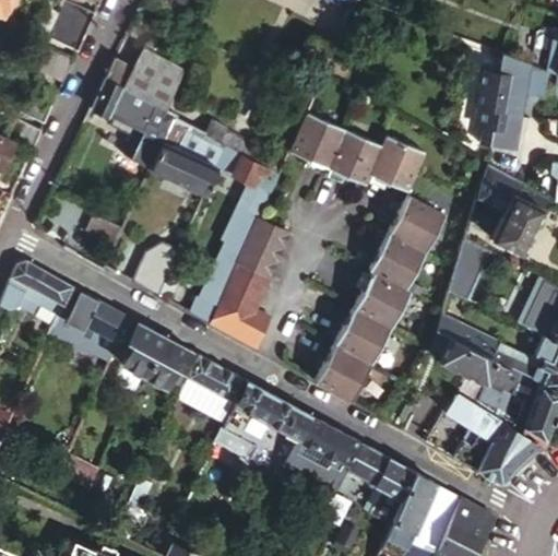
[(0,0),(0,14),(2,16),(6,15),(11,2),(10,0),(0,0)]
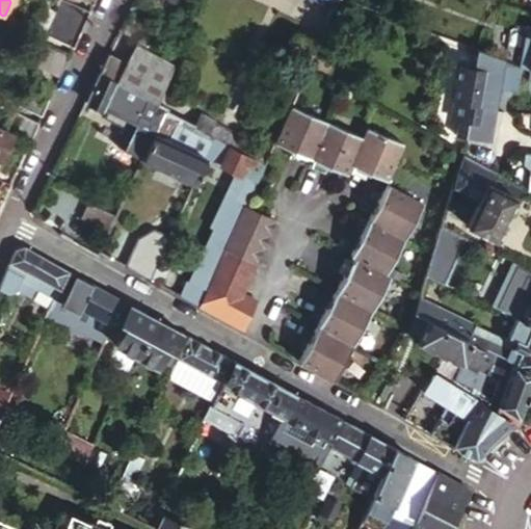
[(74,51),(91,14),(61,0),(44,37),(74,51)]
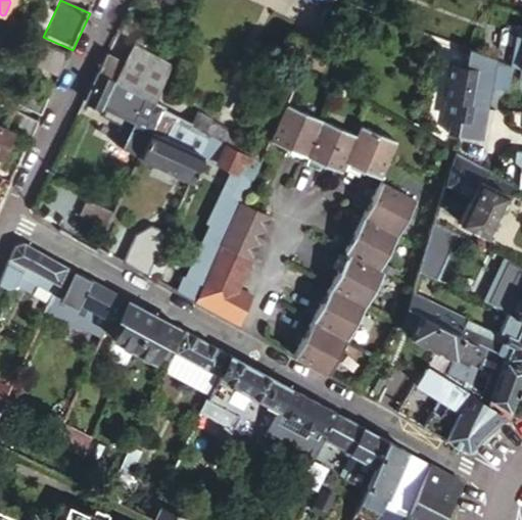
[(59,79),(70,55),(41,42),(30,64),(59,79)]
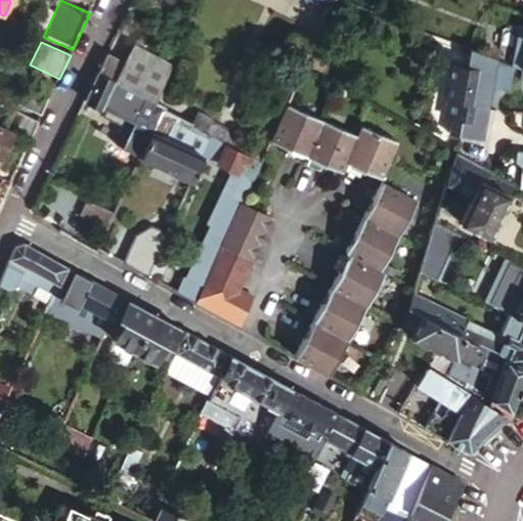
[(165,82),(173,64),(134,45),(126,62),(165,82)]
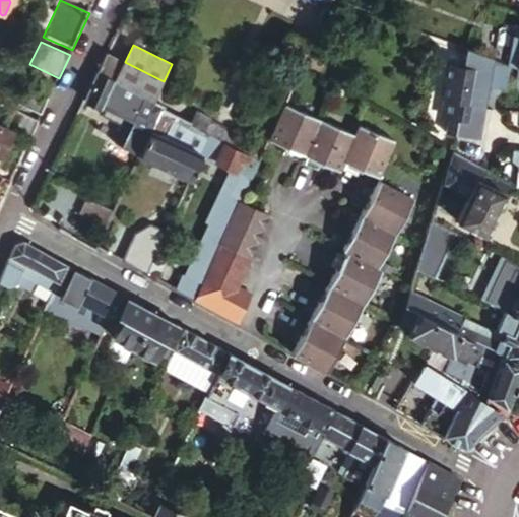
[(495,59),(469,49),(465,67),(451,64),(444,103),(451,114),(448,130),(479,136),(484,110),(489,88),(495,59)]
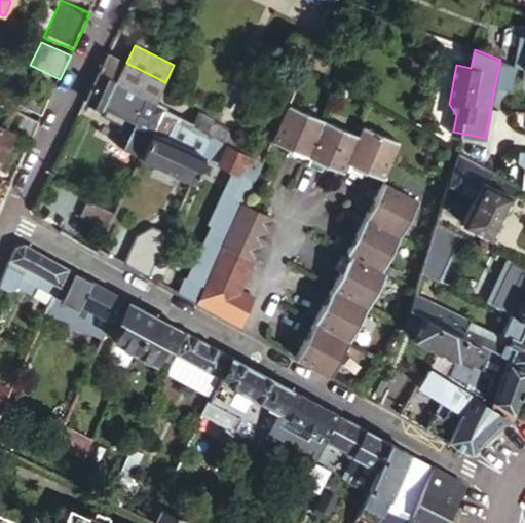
[(126,63),(108,53),(99,73),(116,82),(126,63)]
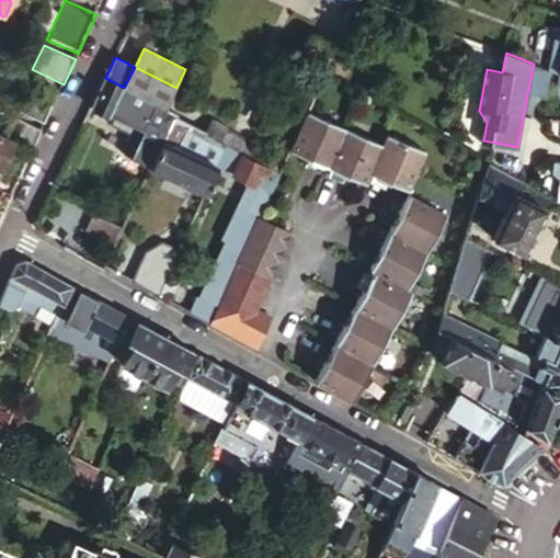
[(549,70),(534,64),(527,95),(539,99),(549,70)]
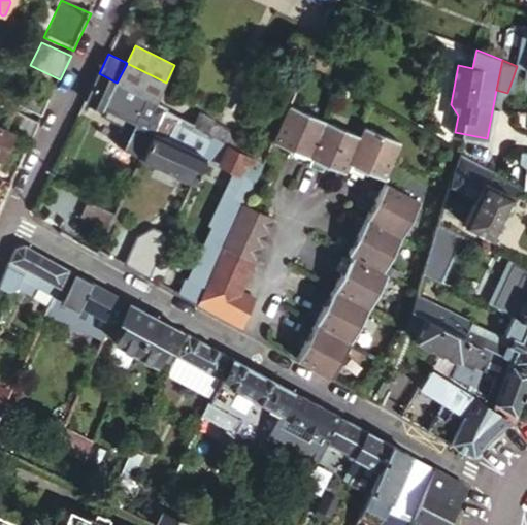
[(149,99),(157,103),(166,83),(127,63),(117,83),(149,99)]
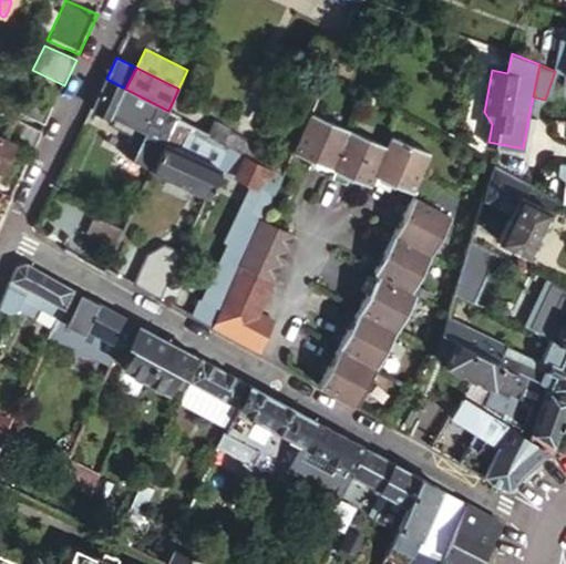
[(202,77),(187,70),(178,89),(187,93),(192,95),(202,77)]
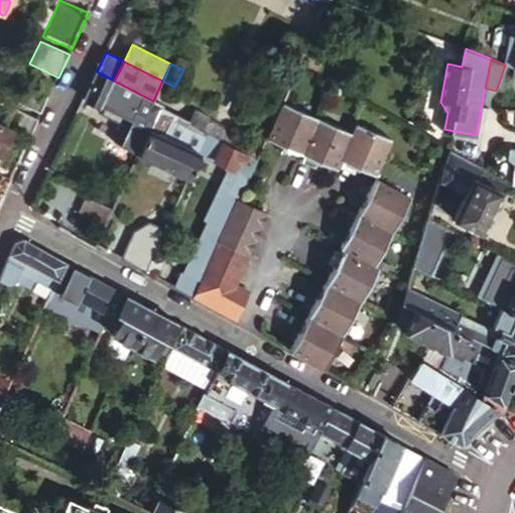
[(114,81),(97,72),(84,100),(132,122),(145,97),(114,81)]
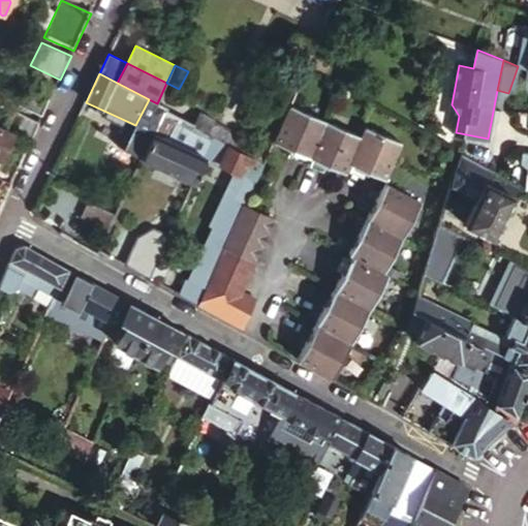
[(213,140),(266,165),(271,153),(216,124),(216,123),(169,97),(175,87),(166,83),(157,103),(166,109),(165,113),(179,121),(213,140)]
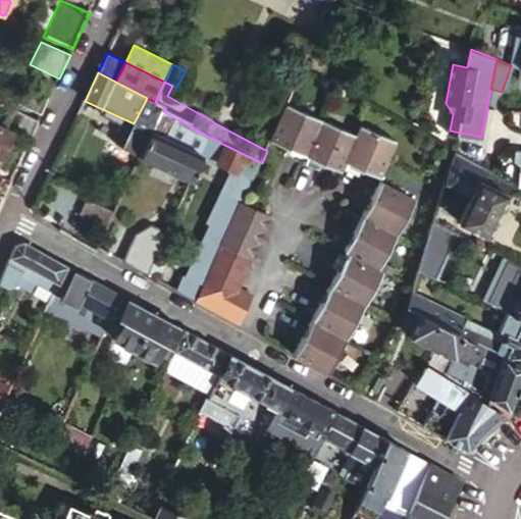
[(42,116),(50,98),(24,86),(15,105),(42,116)]
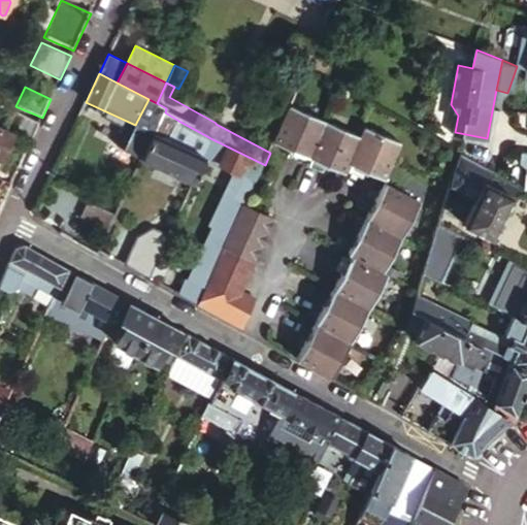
[(326,122),(290,105),(281,126),(274,143),(310,159),(326,122)]
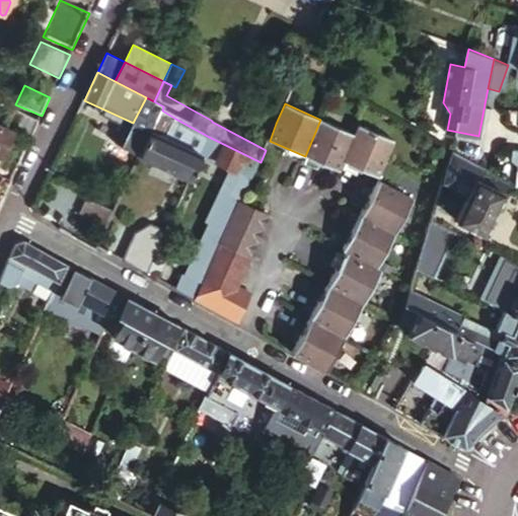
[(9,130),(30,140),(39,122),(13,111),(5,128),(9,130)]
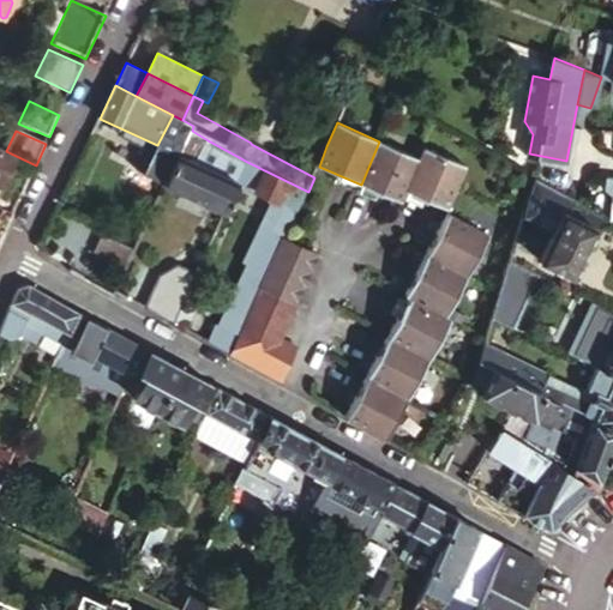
[(208,140),(192,131),(187,139),(176,163),(167,183),(208,201),(208,207),(220,213),(224,210),(226,211),(239,183),(238,182),(206,167),(209,161),(200,156),(208,140)]
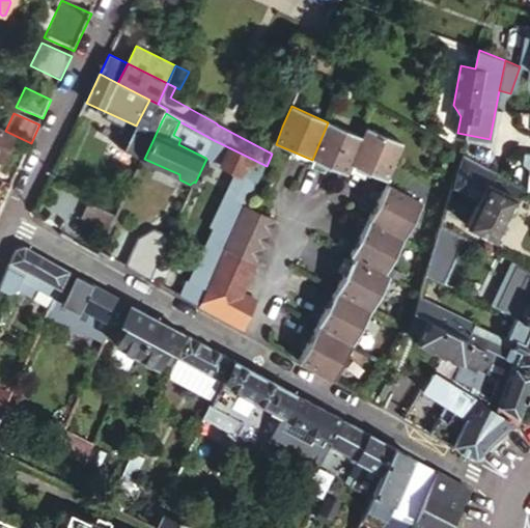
[(152,141),(162,120),(158,118),(155,126),(146,121),(143,129),(140,135),(152,141)]
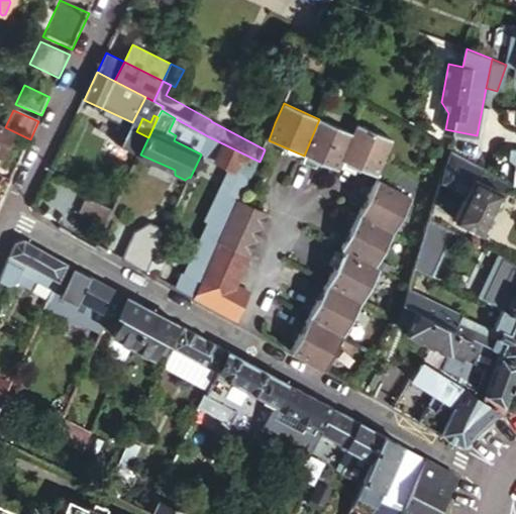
[(353,134),(319,119),(304,156),(338,171),(342,162),(353,134)]
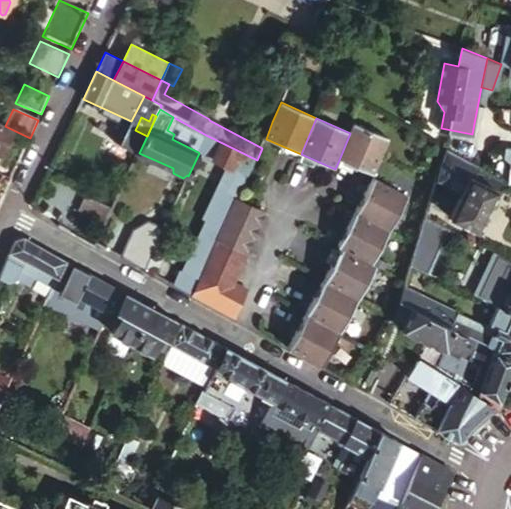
[(0,146),(9,128),(5,126),(0,124),(0,146)]
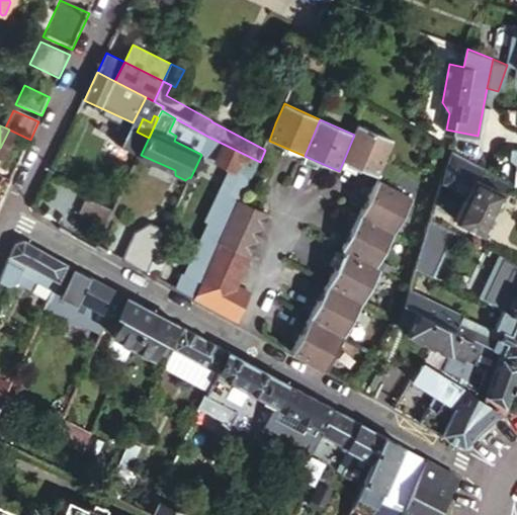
[(357,126),(354,135),(343,162),(378,177),(384,161),(393,142),(357,126)]
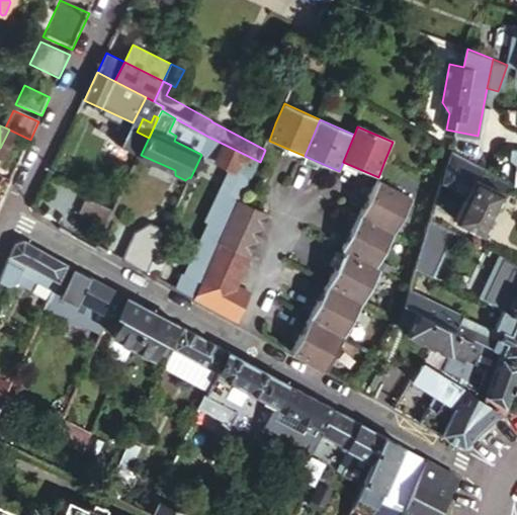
[(235,179),(231,176),(207,223),(210,225),(195,256),(191,253),(173,288),(175,289),(193,299),(206,271),(213,257),(221,243),(228,230),(235,215),(241,201),(248,187),(260,162),(208,137),(200,154),(201,155),(234,171),(238,173),(235,179)]
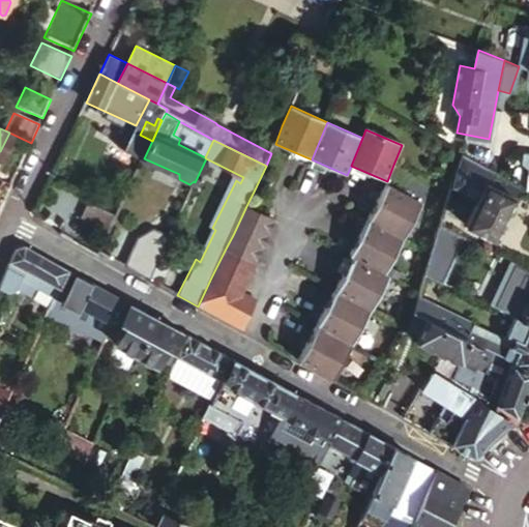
[(469,159),(458,153),(454,168),(464,172),(469,159)]
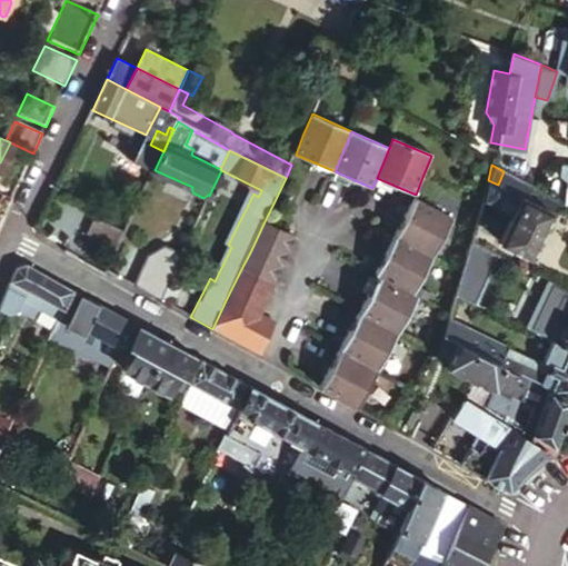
[(524,171),(519,180),(532,188),(538,180),(524,171)]
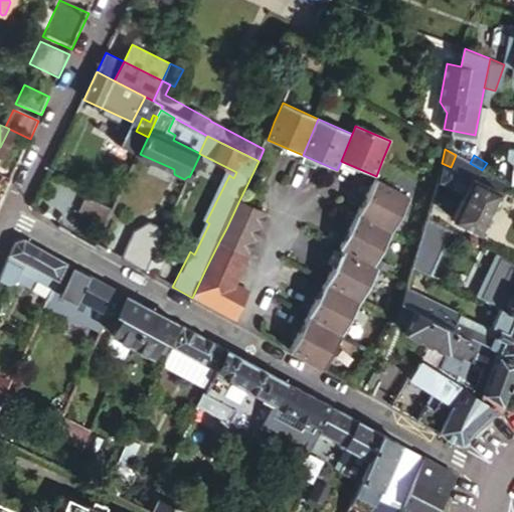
[(500,193),(460,172),(450,193),(463,199),(452,221),(480,234),(500,193)]
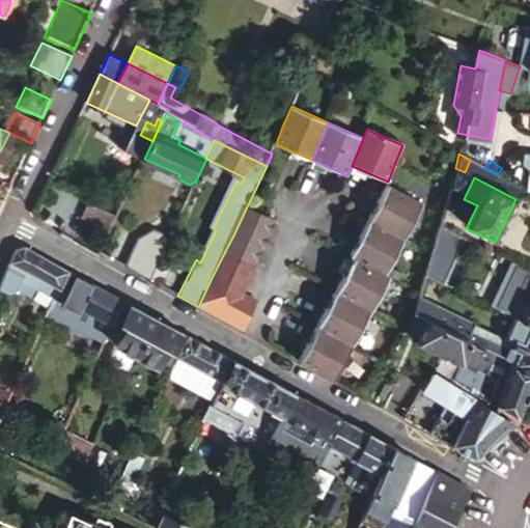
[(389,186),(370,221),(406,241),(425,205),(389,186)]
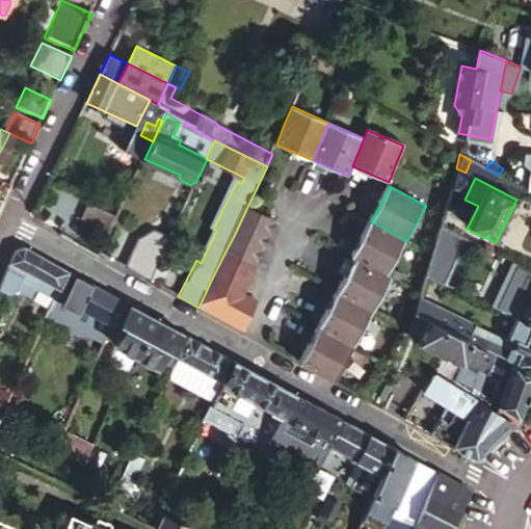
[(0,210),(8,191),(0,187),(0,210)]
